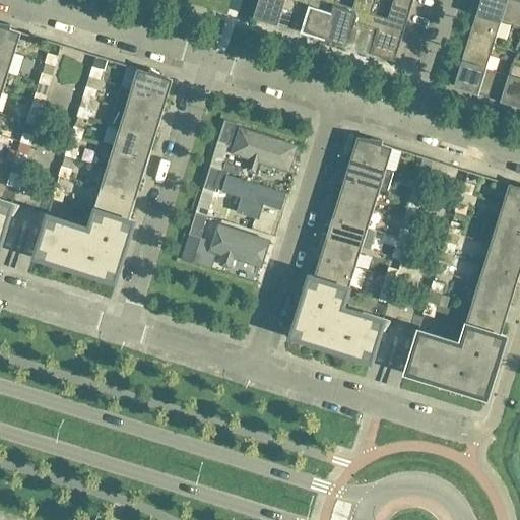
[(294,12),(297,0),(257,0),(252,17),(276,25),(281,8),(294,12)]
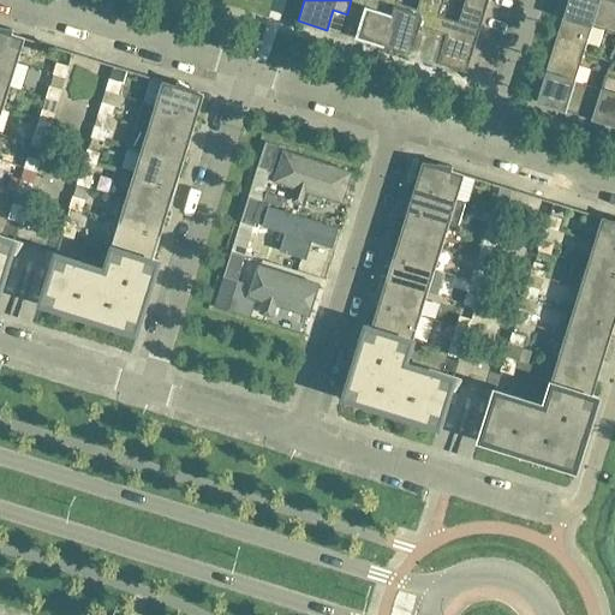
[(382,47),(395,3),(396,4),(396,0),(351,0),(347,15),(360,18),(354,39),(382,47)]
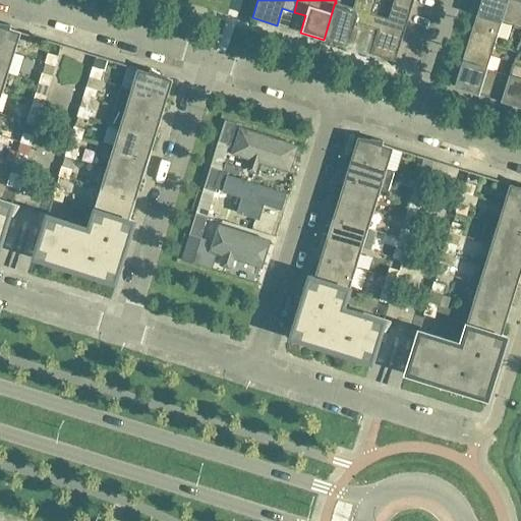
[(363,34),(370,13),(374,0),(354,0),(353,8),(336,3),(335,2),(324,40),(347,47),(352,30),(363,34)]
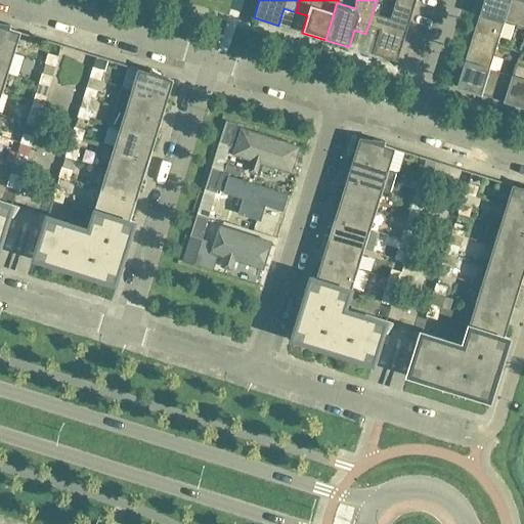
[(523,28),(523,0),(483,0),(472,38),(496,46),(504,23),(523,28)]
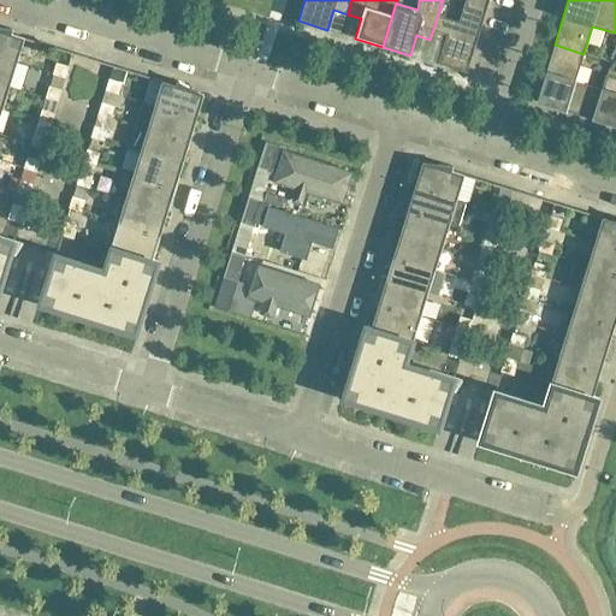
[(466,72),(486,9),(465,1),(458,23),(438,16),(430,40),(444,43),(437,64),(466,72)]
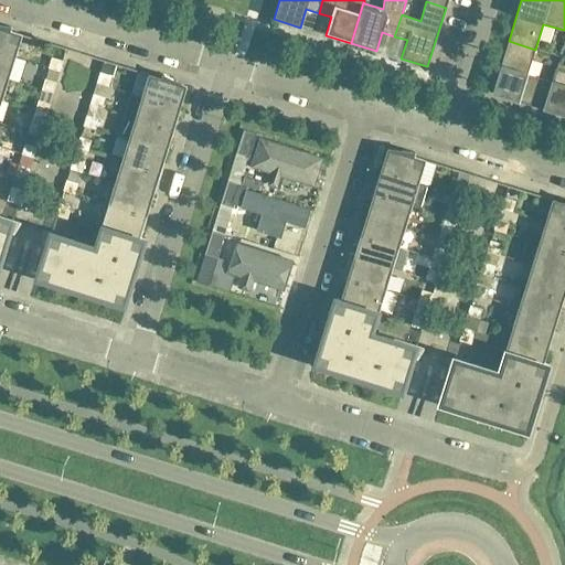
[(0,53),(14,57),(22,35),(9,31),(10,28),(9,27),(0,25),(0,53)]
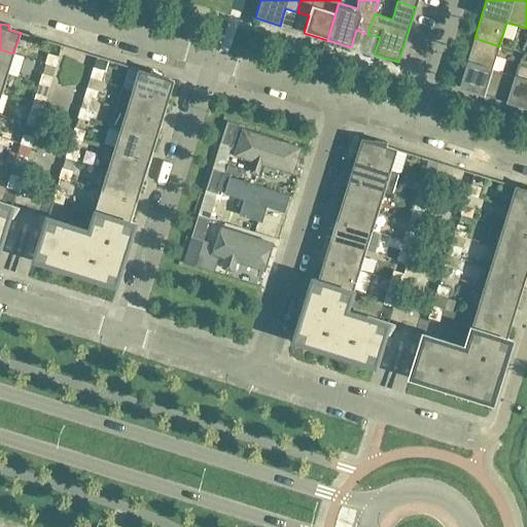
[(492,70),(499,46),(475,38),(459,88),(507,102),(515,77),(492,70)]
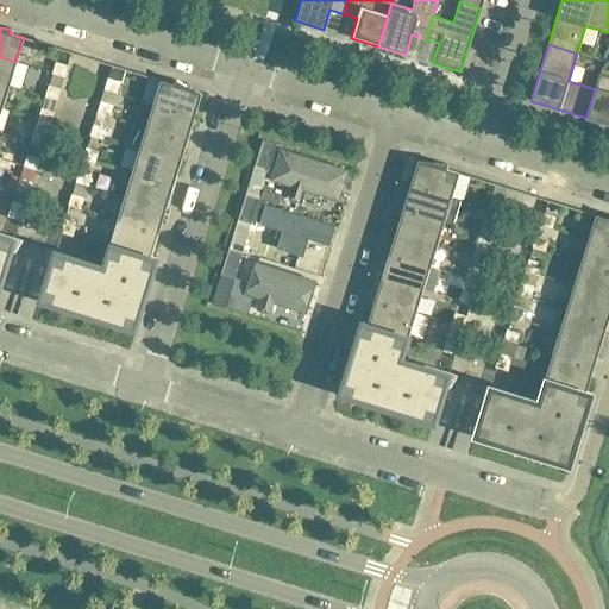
[(0,82),(8,86),(16,62),(0,57),(0,82)]
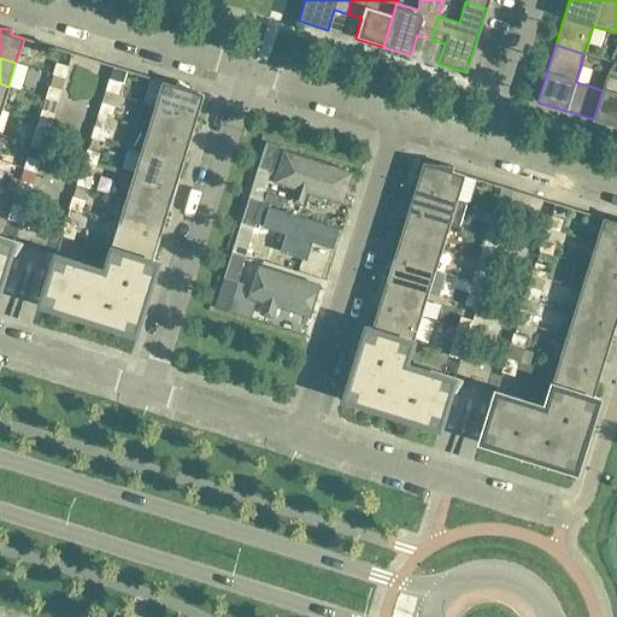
[(65,78),(69,68),(56,63),(52,75),(65,78)]
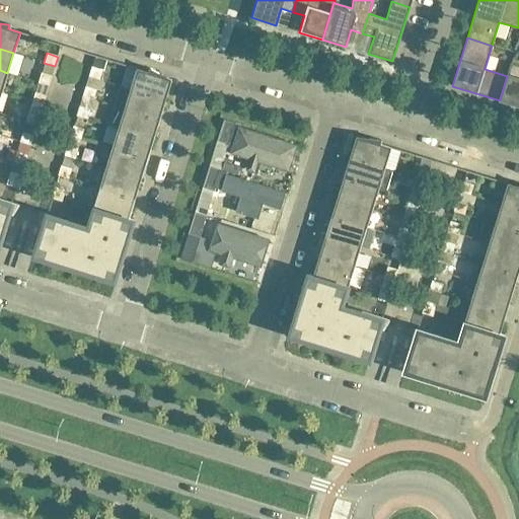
[(518,106),(518,66),(510,64),(507,76),(500,100),(518,106)]
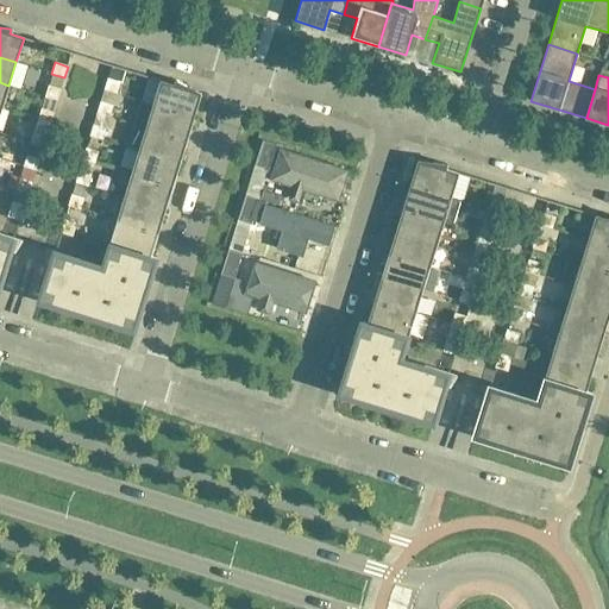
[(117,94),(120,82),(107,79),(104,89),(117,94)]
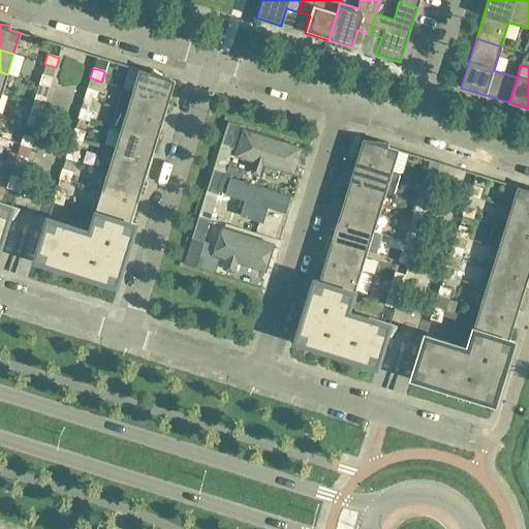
[(167,102),(175,81),(162,76),(162,75),(154,70),(152,70),(151,73),(139,70),(132,91),(167,102)]
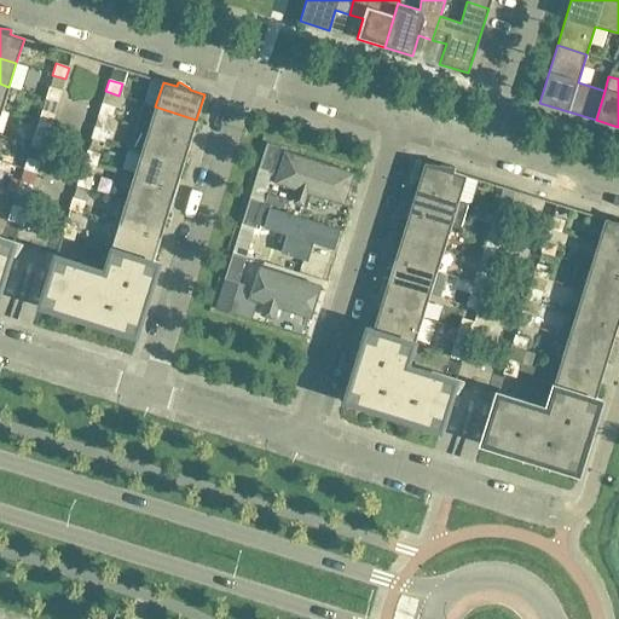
[(58,103),(62,91),(48,87),(45,98),(58,103)]
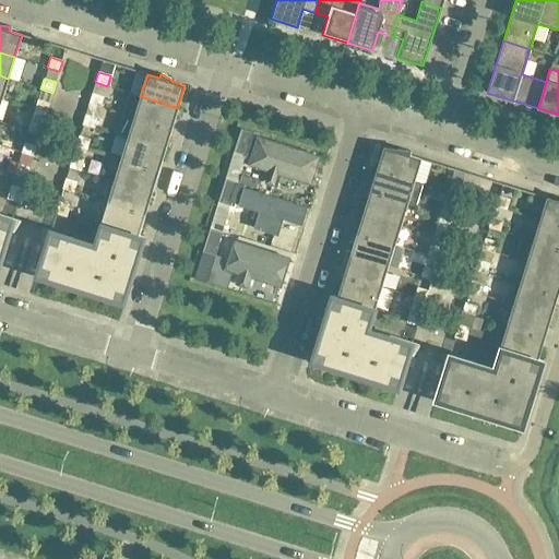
[(100,107),(104,97),(92,93),(88,104),(100,107)]
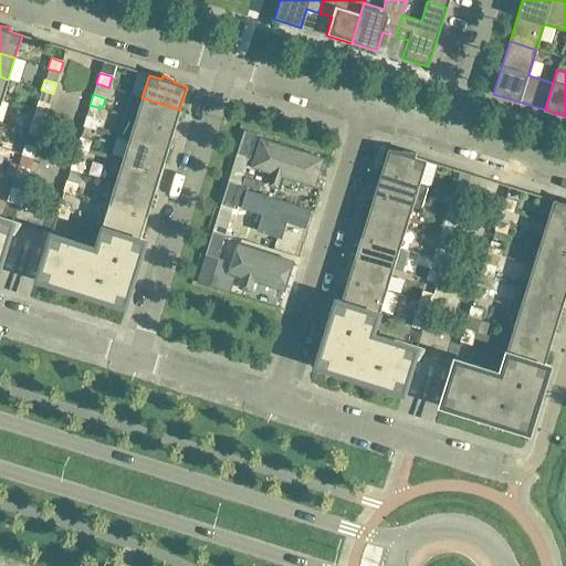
[(173,130),(179,109),(142,97),(135,119),(173,130)]
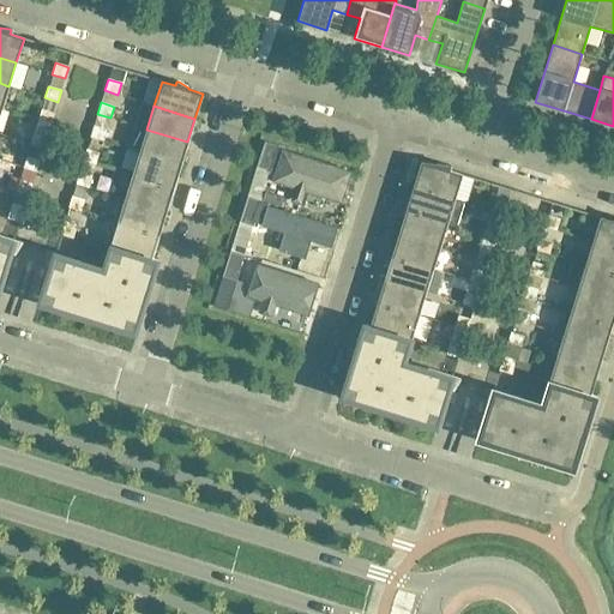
[(50,125),(54,114),(41,109),(37,121),(50,125)]
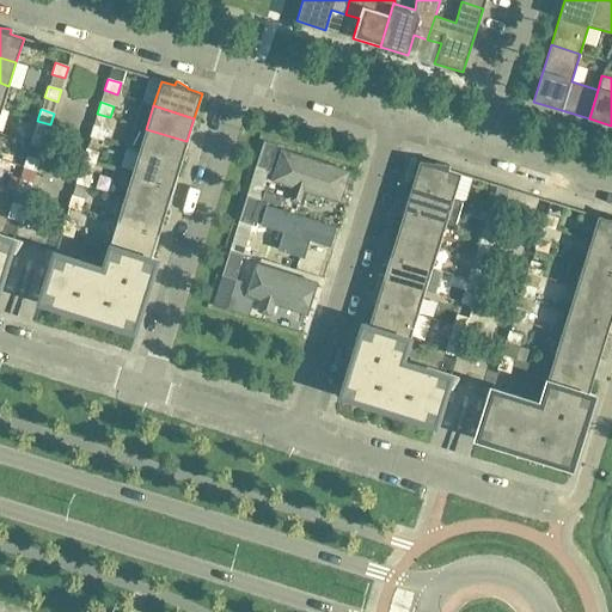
[(103,140),(106,129),(93,126),(90,136),(103,140)]
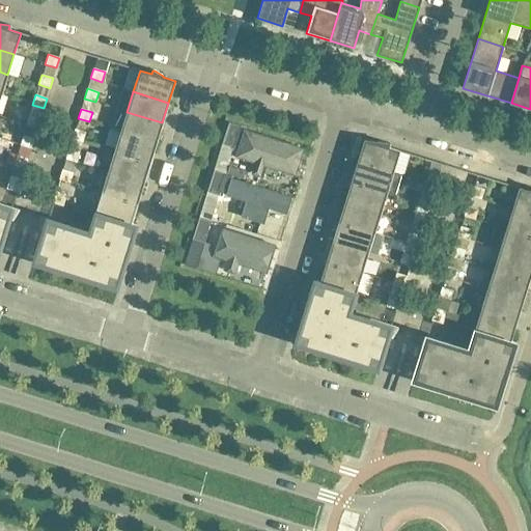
[(156,143),(162,122),(127,112),(120,132),(156,143)]
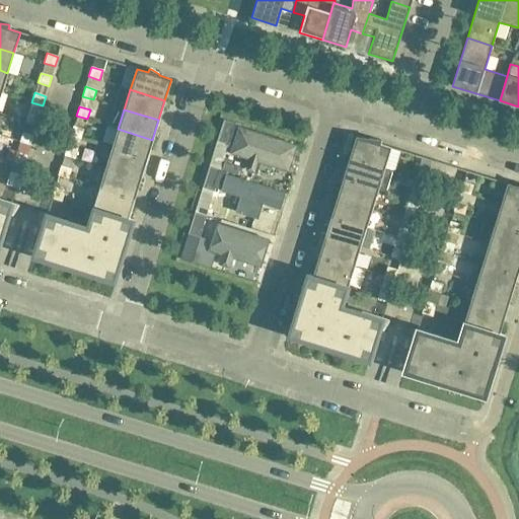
[(36,126),(40,116),(28,113),(25,122),(36,126)]
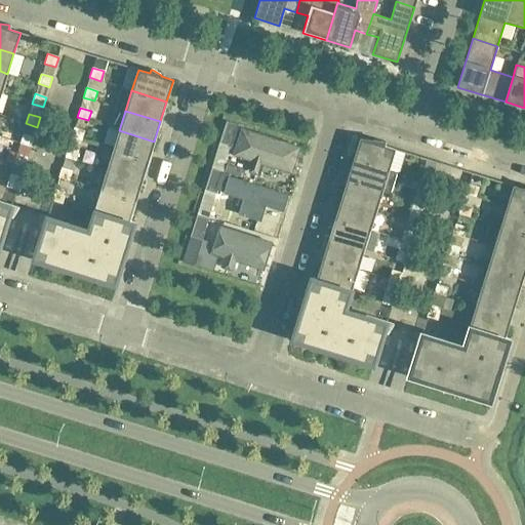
[(231,147),(237,126),(238,124),(226,121),(219,143),(220,143),(231,147)]
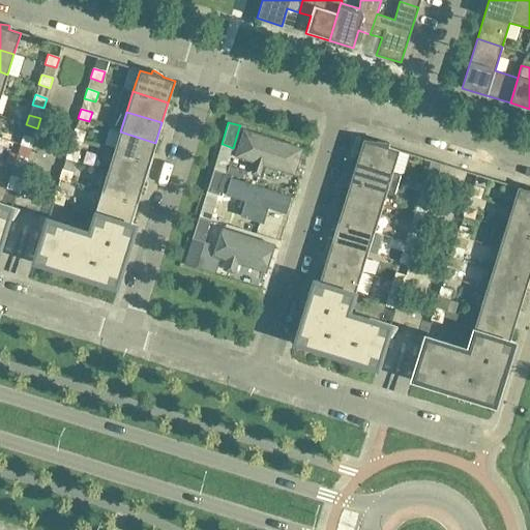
[(83,142),(86,133),(75,128),(71,139),(83,142)]
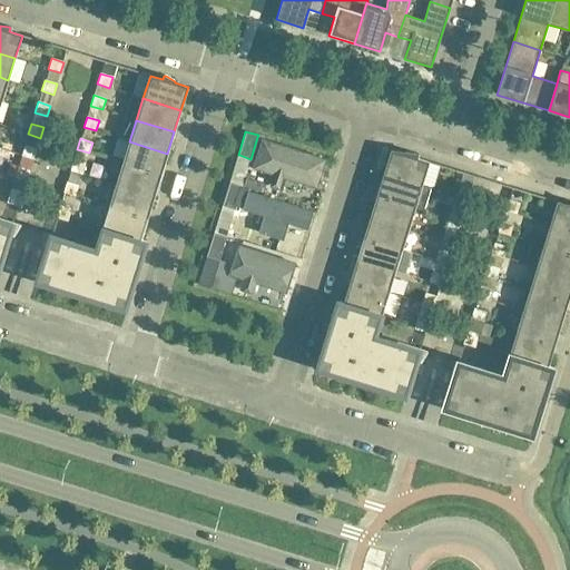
[(160,175),(167,154),(129,141),(123,164),(160,175)]
